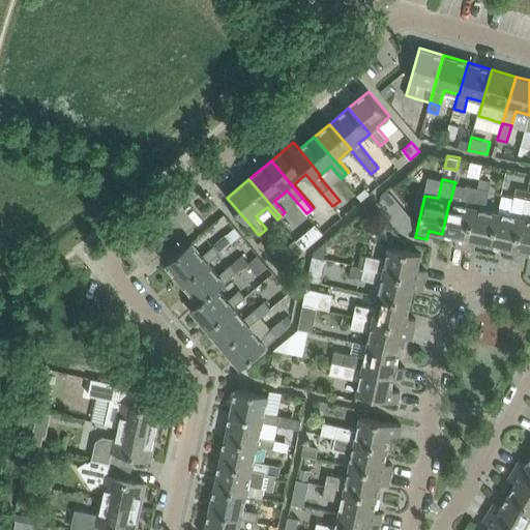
[(491,181),(480,179),(478,187),(477,187),(465,247),(475,249),(476,241),(491,244),(498,212),(484,209),(489,189),(491,181)]
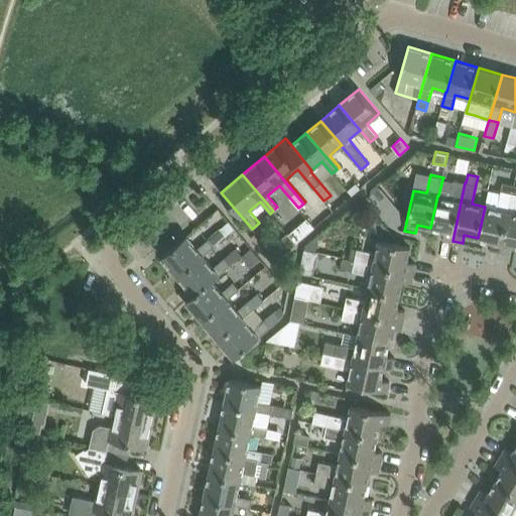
[(454,181),(442,179),(438,196),(437,196),(430,228),(444,231),(442,239),(453,241),(465,182),(454,179),(454,181)]
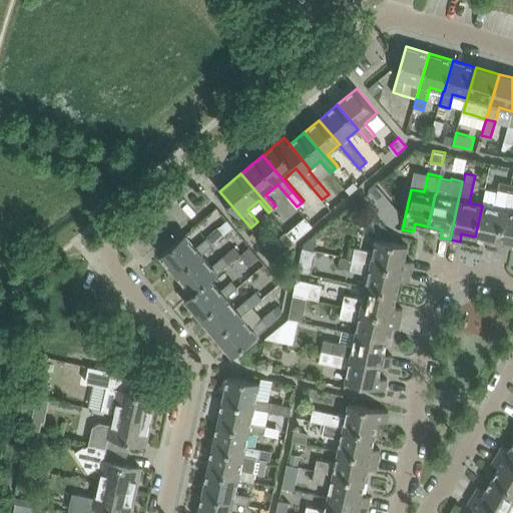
[(348,194),(357,186),(354,182),(345,190),(348,194)]
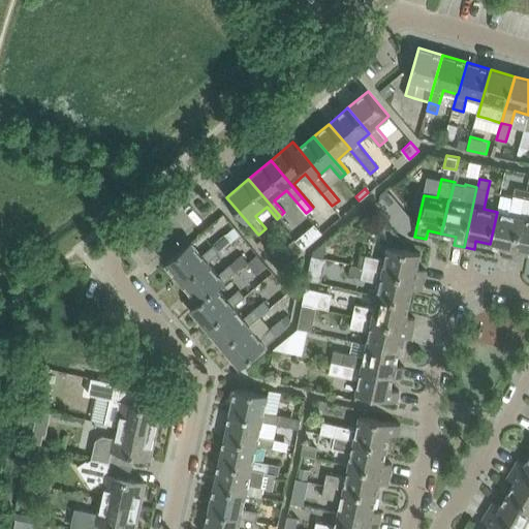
[(526,190),(518,188),(516,195),(514,194),(509,214),(497,212),(490,244),(504,247),(502,255),(511,257),(525,197),(524,197),(526,190)]
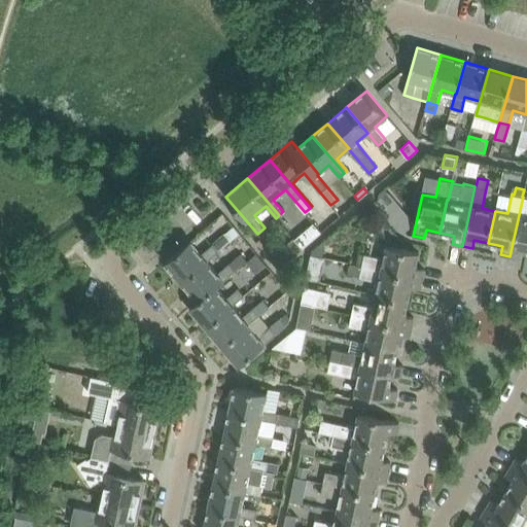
[(522,197),(523,197),(510,256),(521,259),(522,250),(526,251),(526,189),(524,189),(522,197)]
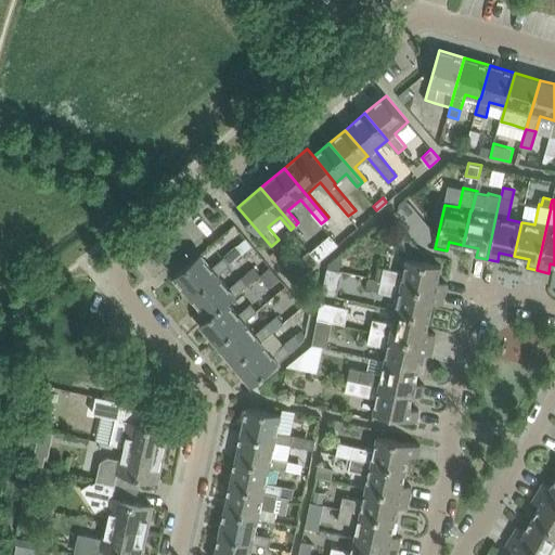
[(330,234),(310,252),(318,261),(338,244),(330,234)]
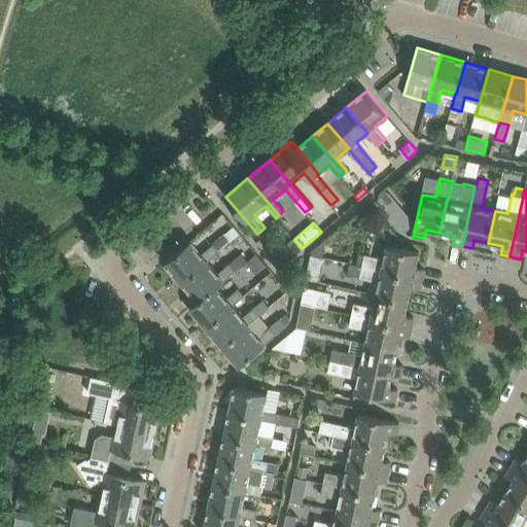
[(165,262),(178,278),(236,230),(234,227),(202,254),(190,241),(165,262)]
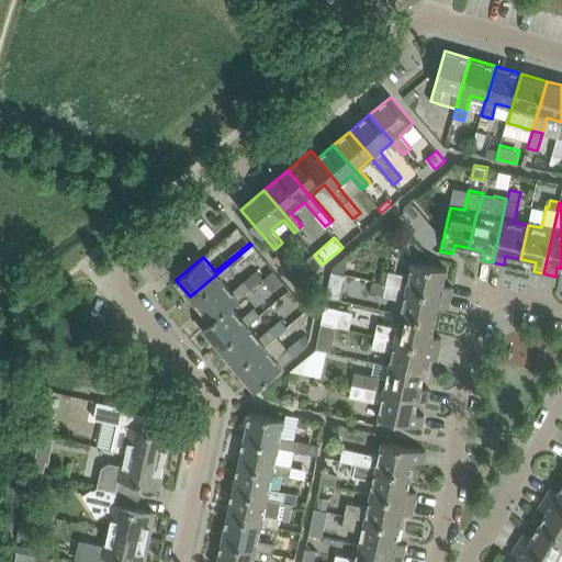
[(256,250),(251,245),(190,296),(204,313),(232,290),(223,279),(256,250)]
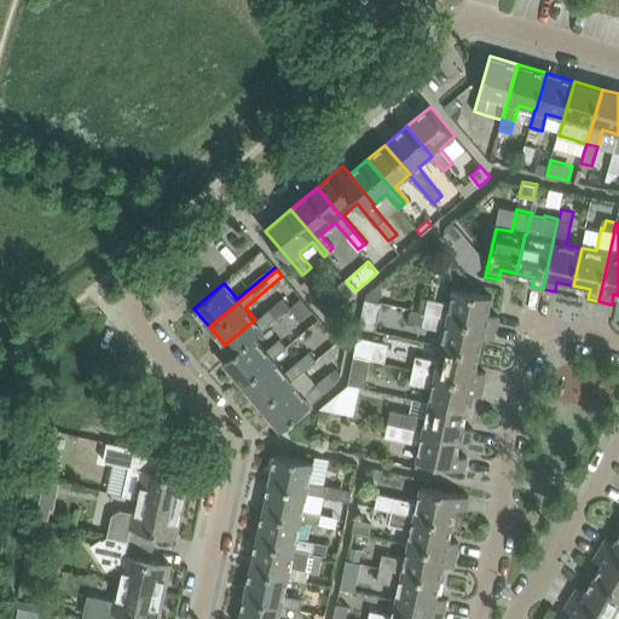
[(328,314),(354,291),(346,281),(331,293),(323,284),(311,295),(328,314)]
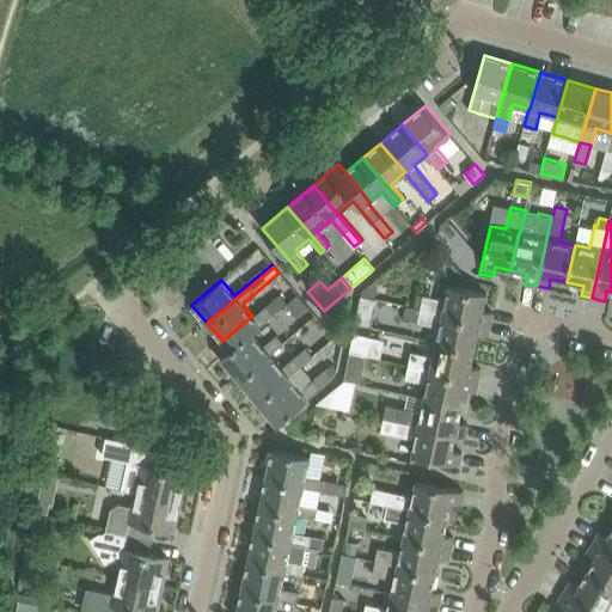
[(373,281),(362,291),(361,295),(374,298),(378,286),(373,281)]
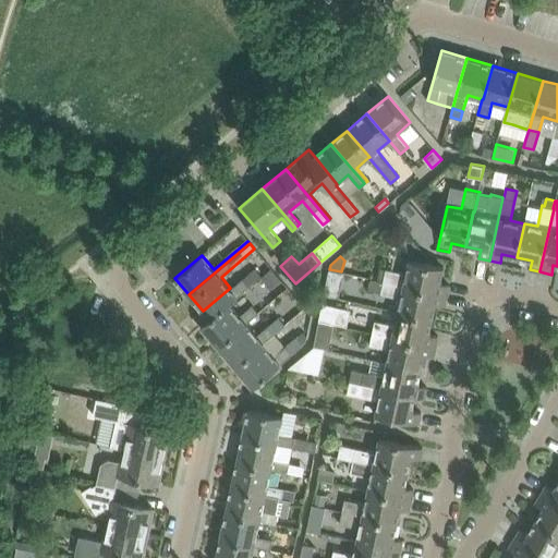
[(386,267),(383,280),(447,295),(449,284),(440,282),(444,267),(410,259),(407,271),(386,267)]
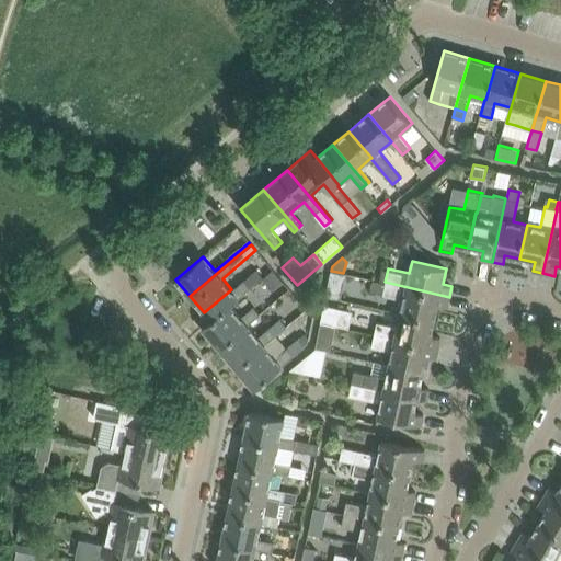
[(262,278),(272,292),(283,283),(273,270),(262,278)]
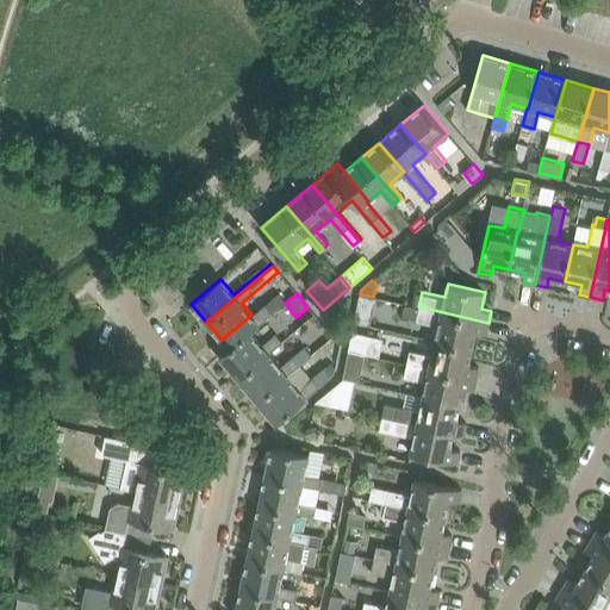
[(222,340),(213,347),(235,372),(278,336),(277,334),(263,344),(251,331),(274,312),(267,304),(253,316),(251,315),(222,340)]
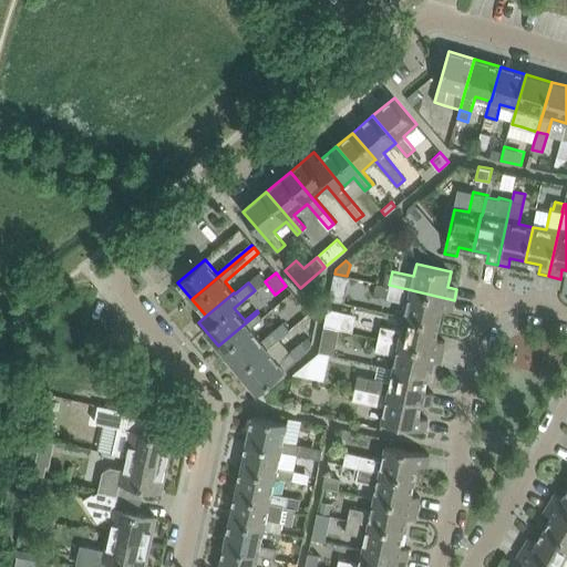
[(378,284),(375,296),(387,298),(406,302),(404,316),(440,325),(443,309),(452,310),(454,300),(389,285),(389,286),(378,284)]
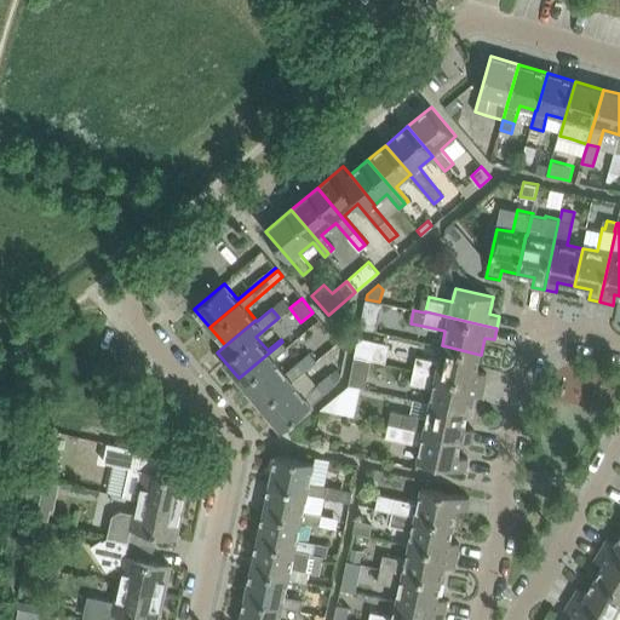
[(354,356),(371,360),(385,363),(390,345),(359,337),(354,356)]
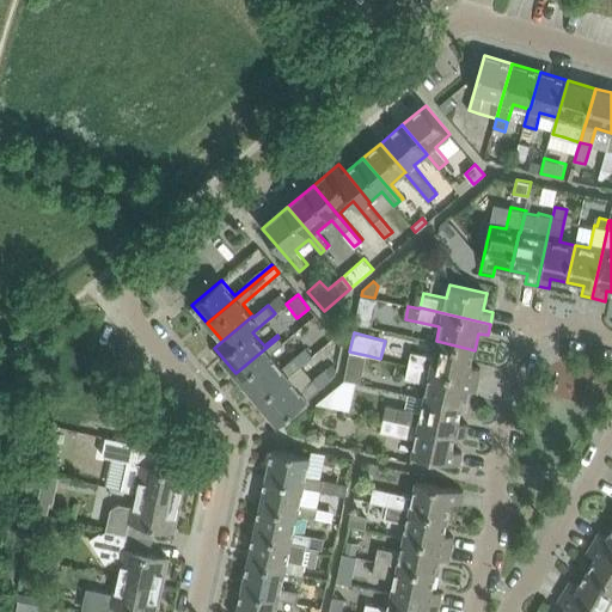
[(310,354),(305,349),(282,368),(270,355),(285,343),(279,337),(236,373),(257,398),(310,354)]
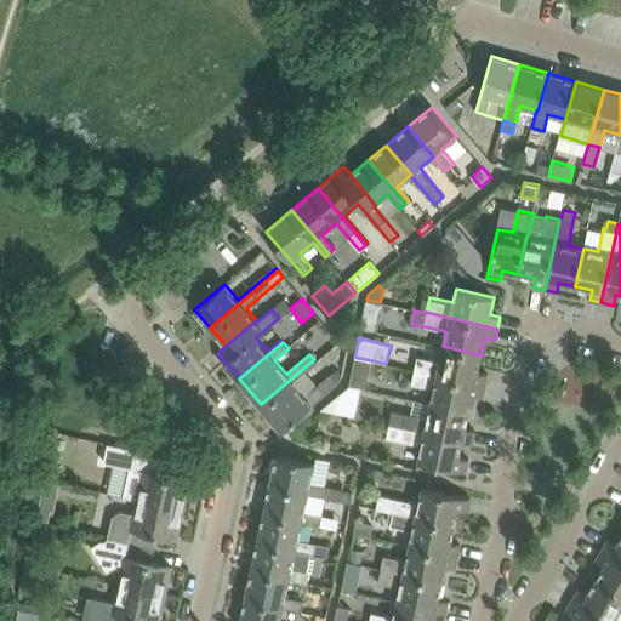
[(478,371),(482,355),(443,346),(439,360),(417,355),(414,369),(485,385),(488,374),(478,371)]
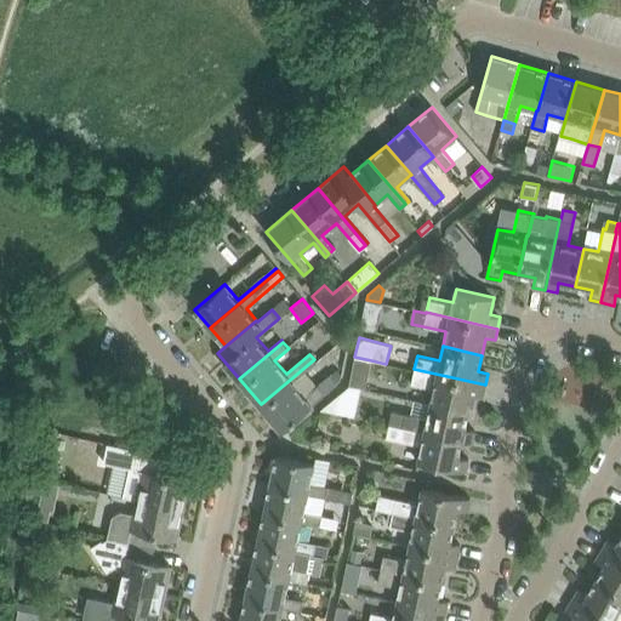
[(371,360),(354,357),(347,387),(365,389),(371,360)]
